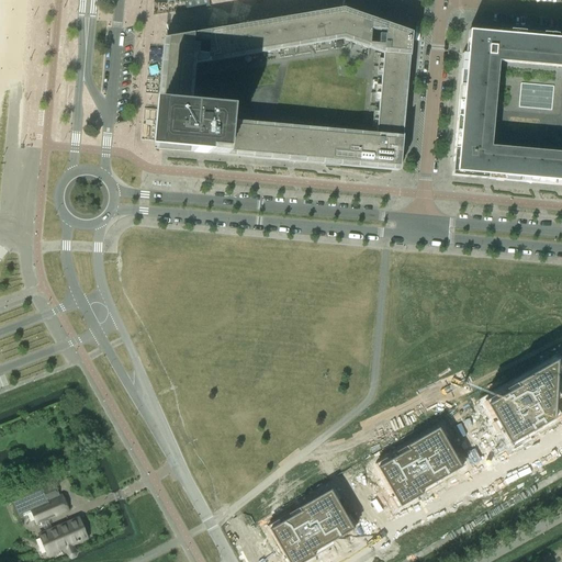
[(163,40),(153,149),(398,171),(411,34),(343,9),(343,0),(167,0),(167,2),(163,40)]
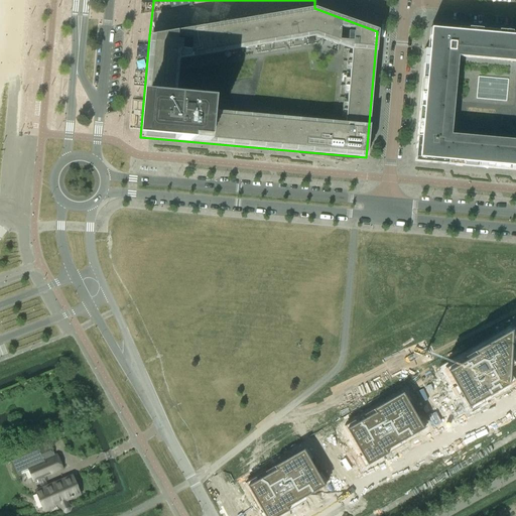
[(515,32),(458,28),(458,31),(429,29),(427,49),(424,49),(414,156),(421,157),(421,162),(433,164),(433,160),(515,167),(515,32)]
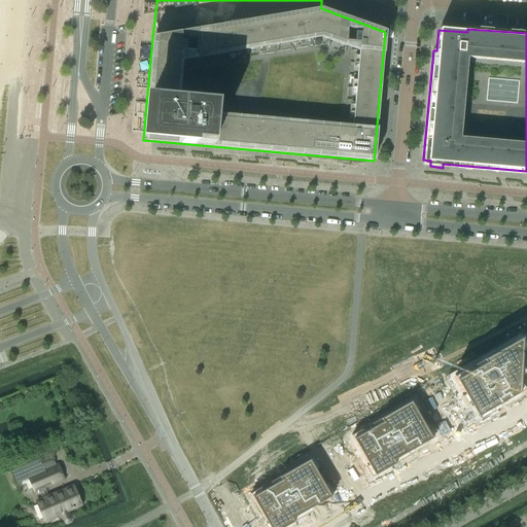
[(481,361),(452,378),(476,418),(517,394),(520,339),(481,361)]
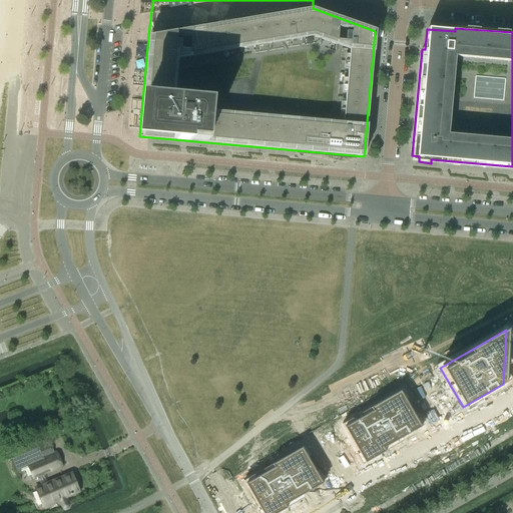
[(372,411),(344,428),(364,463),(385,452),(383,449),(420,427),(400,391),(370,408),(372,411)]
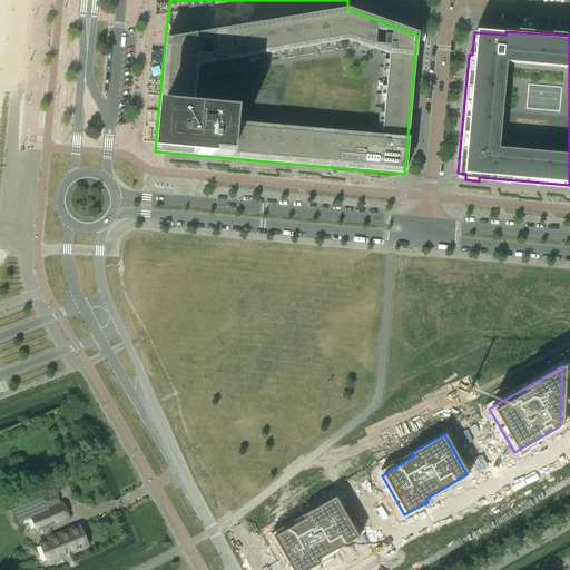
[(72,552),(88,547),(79,527),(52,538),(48,527),(69,518),(62,503),(60,503),(55,491),(42,497),(41,495),(13,507),(10,508),(18,527),(21,524),(31,521),(37,532),(41,530),(46,541),(39,543),(48,563),(66,556),(69,564),(72,566),(76,564),(77,561),(72,552)]
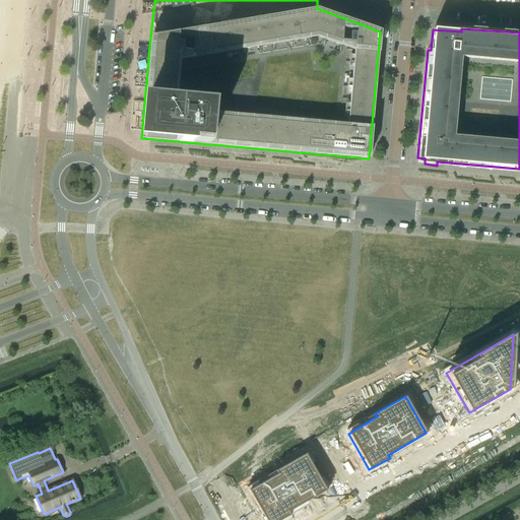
[(277,474),(248,491),(264,519),(281,519),(289,515),(287,512),(326,491),(305,454),(275,471),(277,474)]
